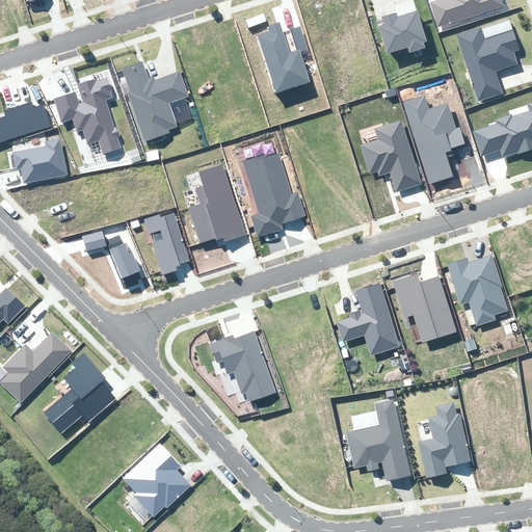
[(439,26),(503,6),(501,0),(437,0),(431,2),(439,26)]
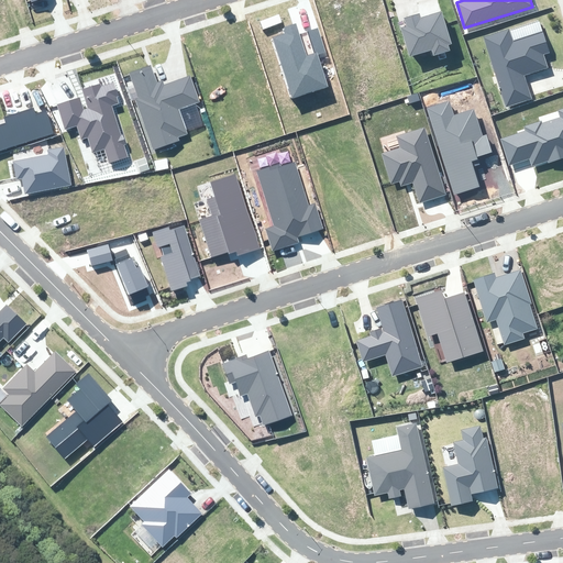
[(401,29),(410,56),(432,50),(433,56),(451,51),(449,45),(452,44),(442,11),(421,18),(420,13),(405,18),(407,26),(401,29)]
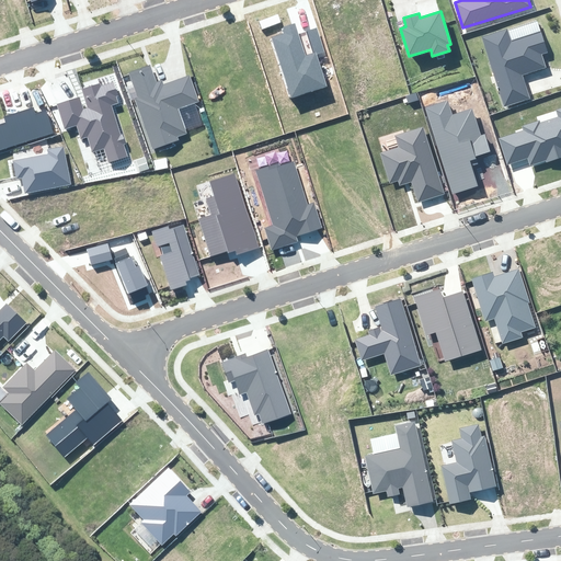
[(292,99),(328,87),(318,58),(325,56),(317,27),(298,34),(295,23),(283,27),(285,33),(272,37),(292,99)]
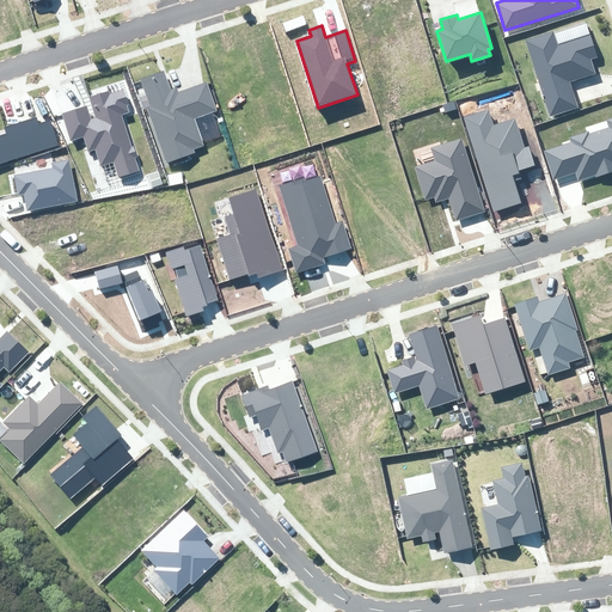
[(526,40),(546,114),(579,105),(571,81),(597,74),(592,60),(600,57),(594,32),(561,42),(557,31),(526,40)]
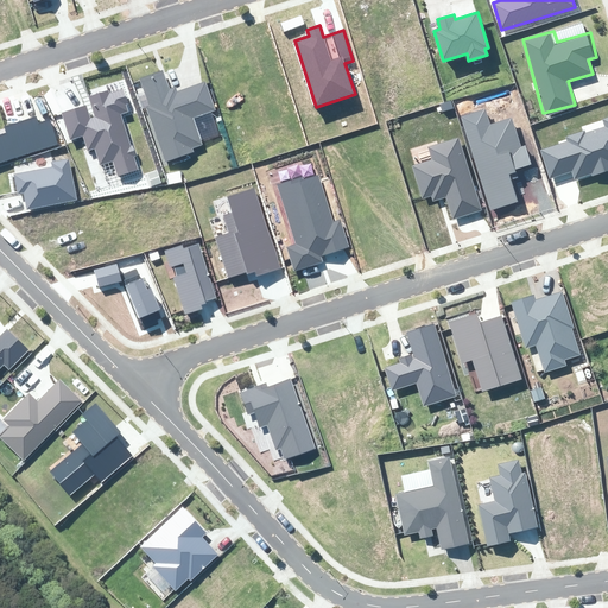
[(140,80),(169,160),(206,147),(195,116),(215,109),(207,86),(175,97),(165,70),(140,80)]
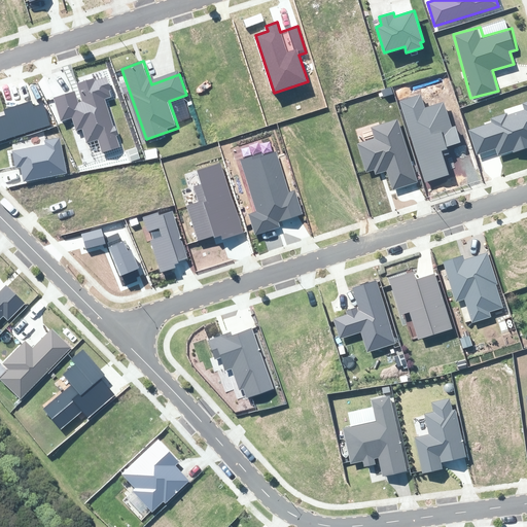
[(102,152),(119,147),(105,99),(111,97),(109,91),(110,90),(106,77),(95,80),(95,78),(76,83),(81,101),(78,102),(75,91),(53,98),(61,123),(71,118),(75,131),(82,129),(86,143),(98,140),(102,152)]
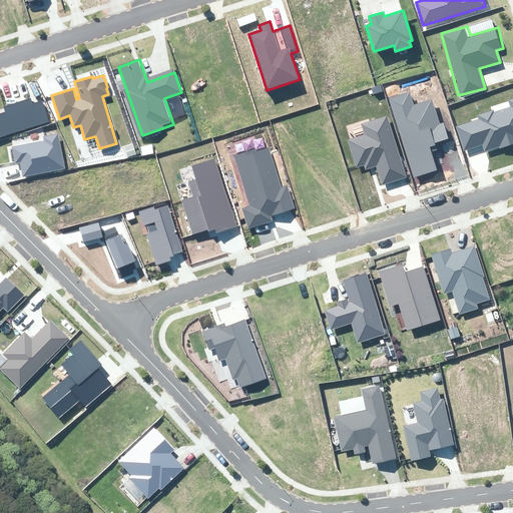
[(413,177),(437,169),(431,151),(437,149),(435,143),(449,138),(443,122),(440,123),(431,98),(414,104),(410,91),(388,98),(413,177)]
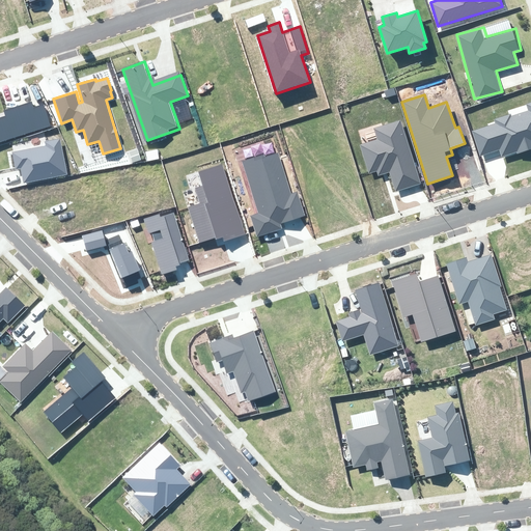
[(0,117),(0,142),(51,127),(44,104),(33,107),(32,102),(4,110),(5,116),(0,117)]
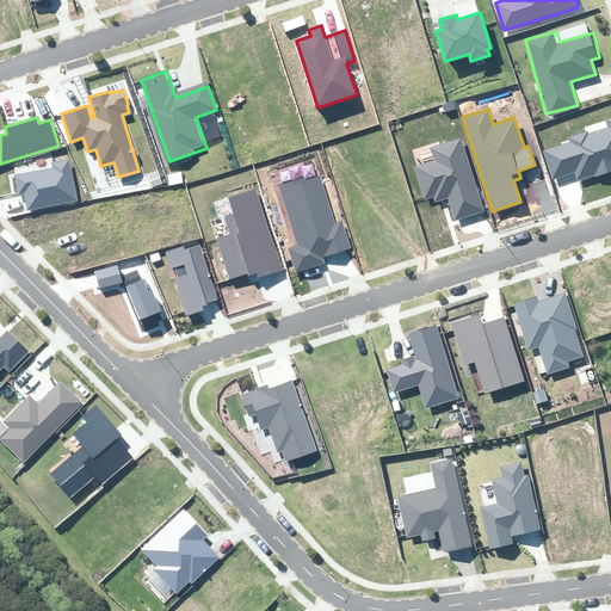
[(610,117),(605,119),(608,128),(587,134),(587,131),(568,137),(569,142),(543,150),(553,180),(575,173),(578,180),(594,176),(596,178),(610,172),(610,117)]
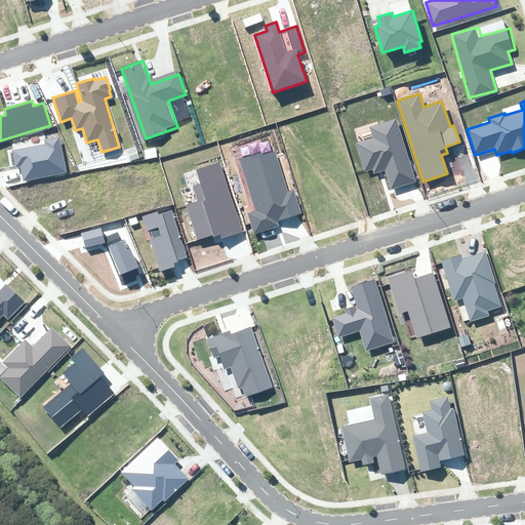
[(391,189),(415,182),(397,118),(369,127),(372,137),(355,143),(364,172),(372,169),(374,173),(386,170),(391,189)]
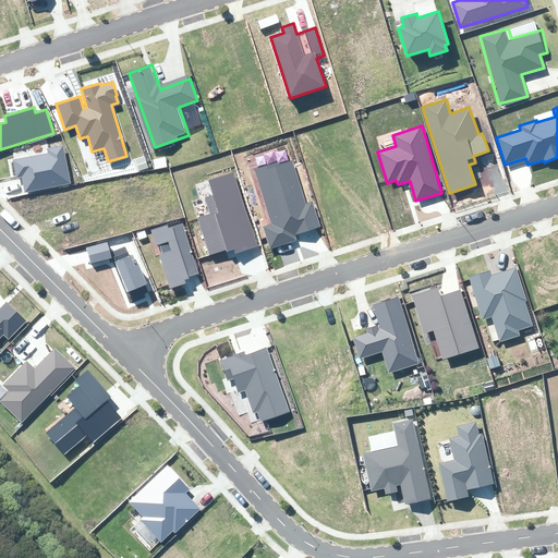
[(22,177),(25,192),(71,183),(63,145),(47,148),(48,153),(12,159),(15,178),(22,177)]
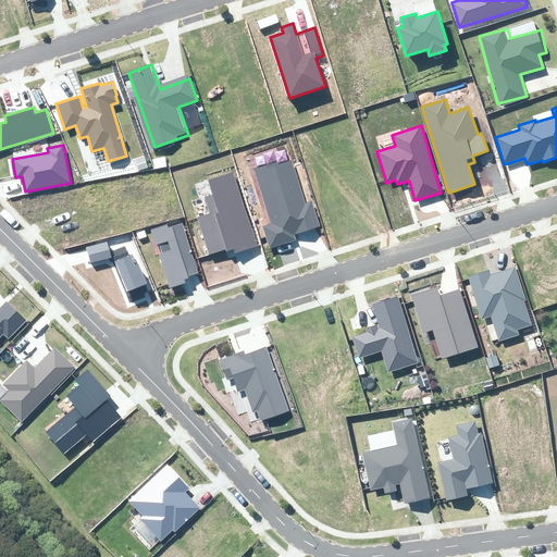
[(270,248),(295,239),(294,234),(320,225),(312,201),(306,203),(292,160),(279,164),(277,160),(252,169),(271,223),(262,226),(270,248)]
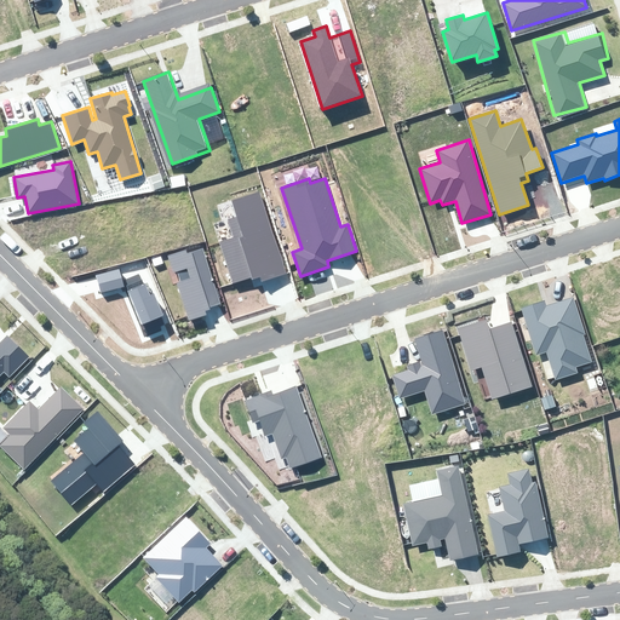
[(262,282),(286,274),(259,191),(233,201),(237,217),(228,219),(234,237),(219,242),(233,283),(251,277),(251,280),(260,277),(262,282)]
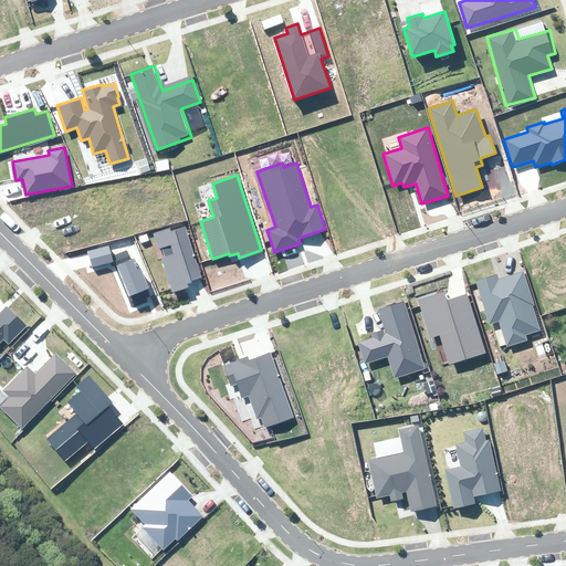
[(173,293),(189,287),(187,284),(191,282),(191,281),(201,278),(185,227),(171,231),(170,228),(154,233),(158,250),(161,249),(165,257),(160,258),(173,293)]
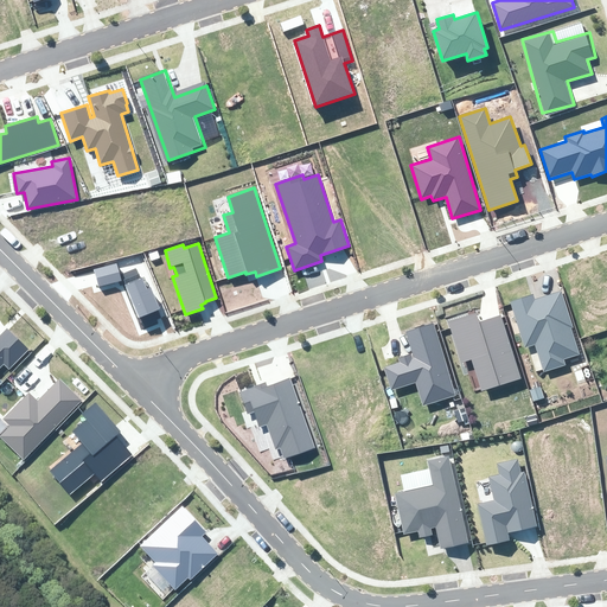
[(98,287),(122,281),(117,263),(94,269),(98,287)]
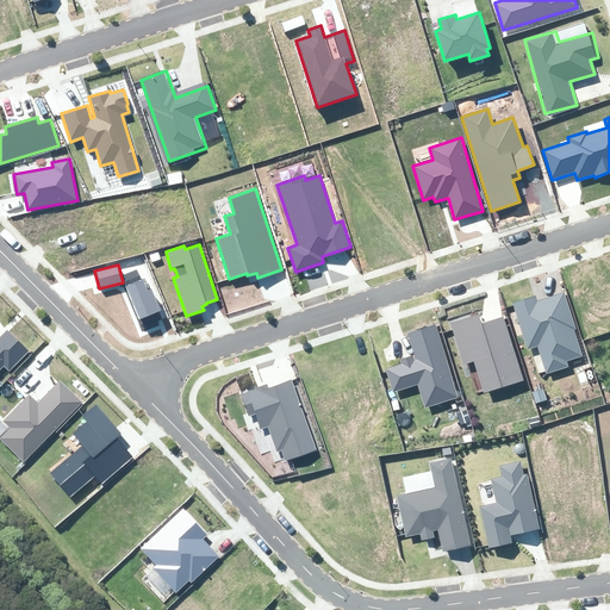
[(139,319),(161,311),(151,290),(148,291),(143,280),(137,269),(122,277),(139,319)]
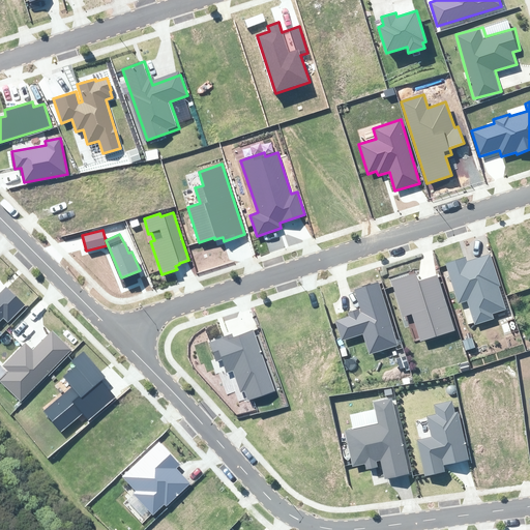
[(491,254),(447,265),(458,303),(468,301),(474,326),(495,321),(493,313),(505,310),(491,254)]
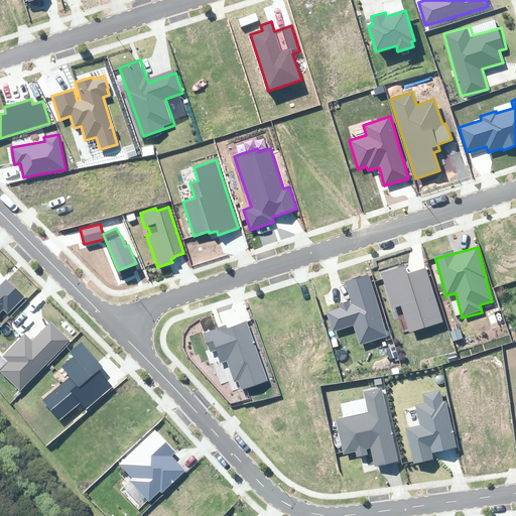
[(400,305),(408,332),(444,320),(429,273),(411,278),(407,266),(380,274),(390,308),(400,305)]
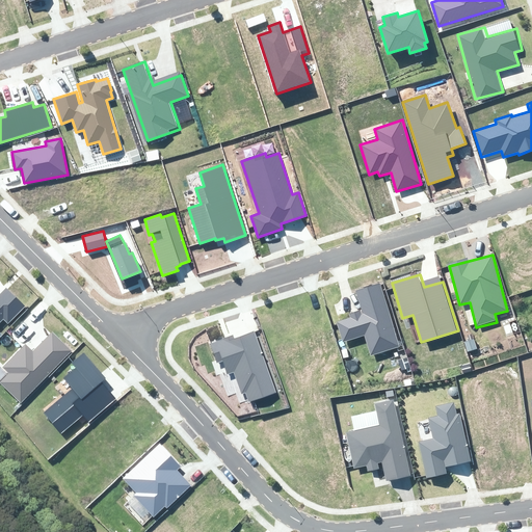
[(341,322),(346,339),(365,334),(370,352),(400,343),(381,282),(355,289),(363,316),(341,322)]
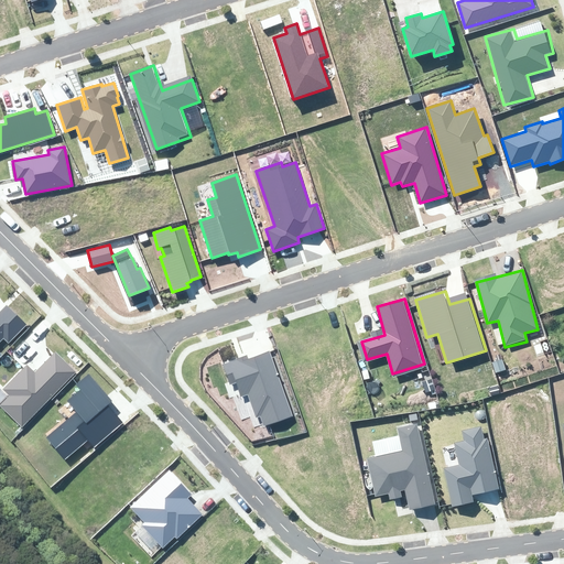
[(0,342),(3,338),(9,343),(26,324),(7,305),(0,311),(0,342)]
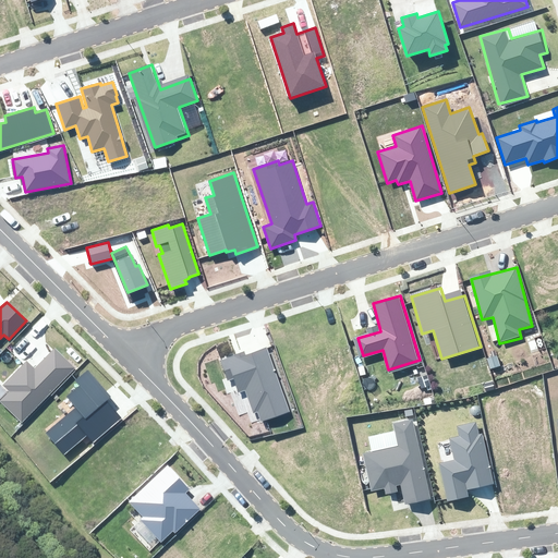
[(0,400),(0,402),(22,424),(76,370),(56,349),(35,370),(26,362),(3,385),(9,391),(0,400)]
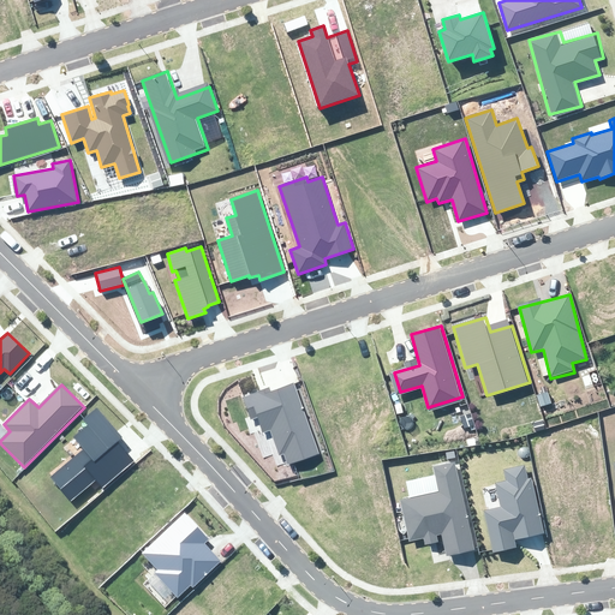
[(269,388),(243,398),(251,421),(257,418),(262,434),(269,431),(279,457),(285,454),(288,464),(317,453),(293,384),(270,393),(269,388)]
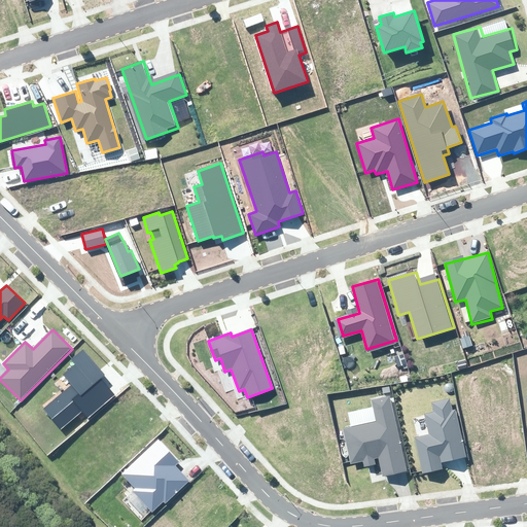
[(44,409),(62,428),(82,411),(89,418),(115,395),(101,378),(105,375),(82,348),(70,359),(75,364),(64,375),(72,385),(44,409)]
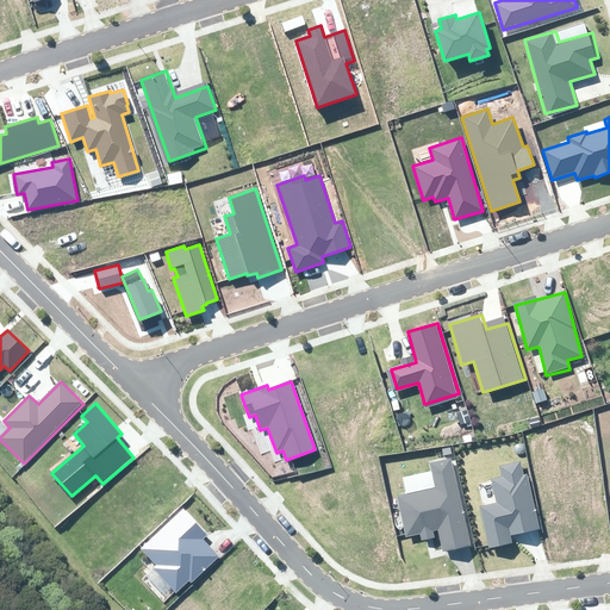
[(490,548),(512,543),(510,536),(540,529),(527,474),(524,475),(521,461),(500,466),(503,477),(491,479),(497,503),(480,506),(490,548)]
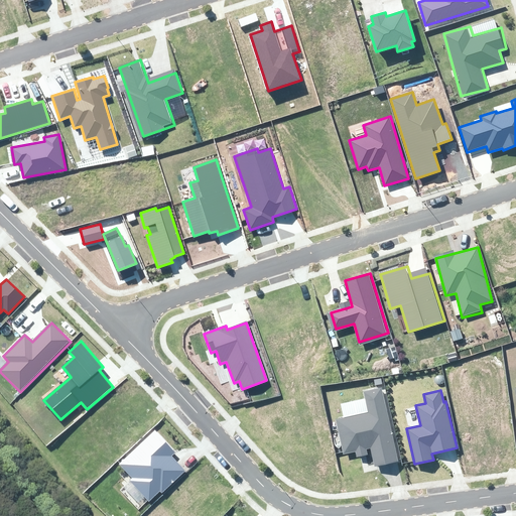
[(339,427),(346,460),(377,454),(381,471),(400,467),(385,394),(371,397),(375,420),(339,427)]
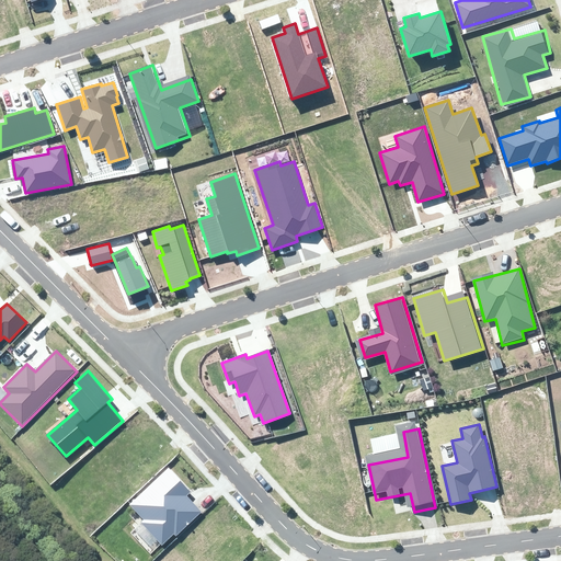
[(141,523),(162,545),(174,534),(176,536),(202,512),(186,495),(191,492),(169,468),(129,504),(144,521),(141,523)]
